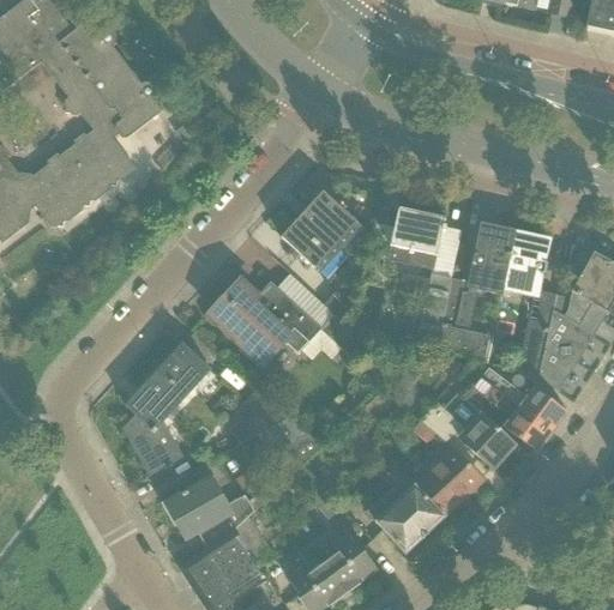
[(0,240),(1,242),(28,222),(29,209),(35,205),(49,227),(55,227),(62,225),(62,222),(65,219),(65,215),(60,209),(72,200),(76,205),(82,206),(84,205),(89,206),(90,200),(91,199),(92,194),(88,188),(98,180),(102,185),(109,186),(110,185),(115,186),(116,180),(118,179),(119,174),(114,168),(126,159),(128,162),(130,161),(109,134),(115,130),(121,137),(125,138),(161,110),(152,98),(155,96),(156,89),(151,83),(143,82),(140,83),(112,46),(114,43),(115,35),(110,29),(103,28),(100,30),(90,17),(68,34),(60,23),(64,19),(48,0),(20,0),(0,16),(0,240)]
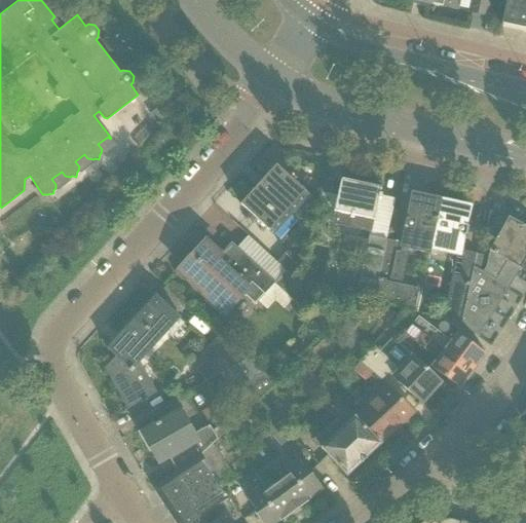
[(471,0),(470,9),(484,12),(486,0),(471,0)]
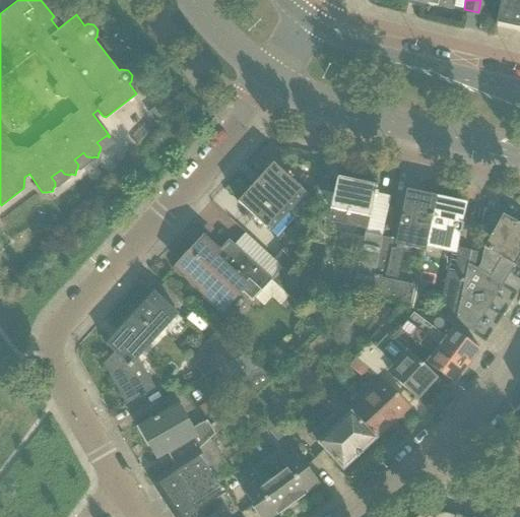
[(496,22),(496,23),(519,28),(519,0),(499,0),(495,21),(496,22)]
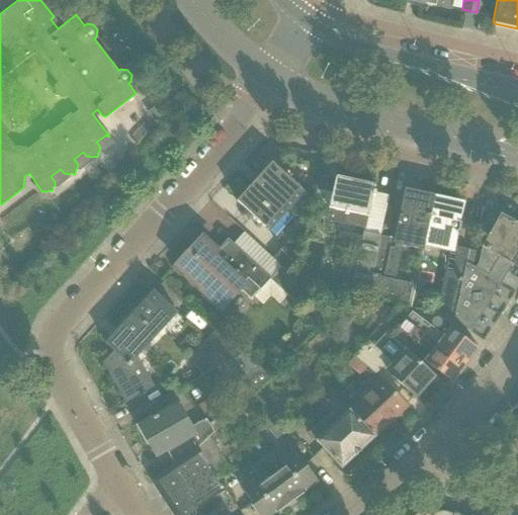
[(154,104),(146,109),(154,120),(162,114),(154,104)]
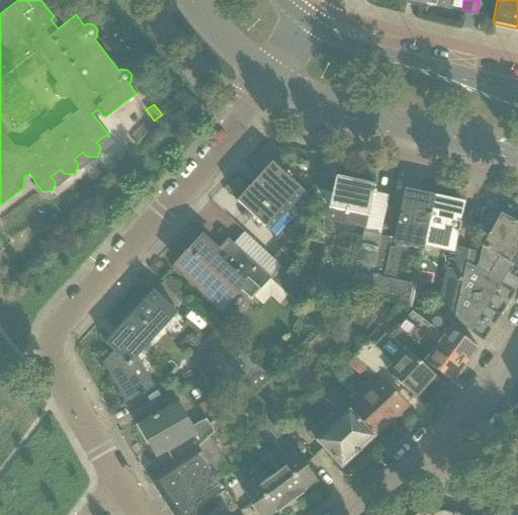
[(237,199),(265,225),(274,234),(309,195),(289,178),(292,175),(287,171),(285,174),(271,161),(237,199)]
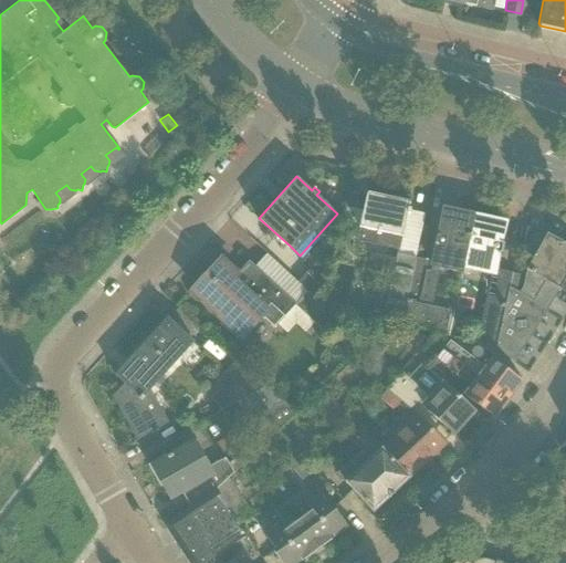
[(358,227),(356,236),(376,240),(399,246),(406,212),(409,214),(410,208),(407,207),(408,201),(366,193),(362,209),(358,227)]
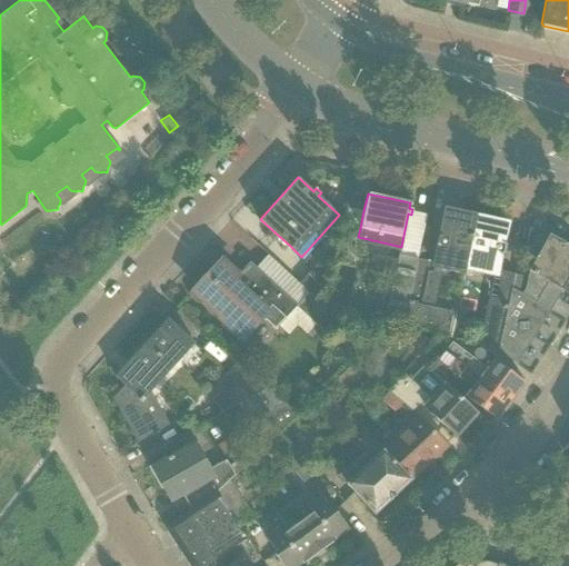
[(403,321),(403,323),(450,337),(456,313),(433,307),(440,272),(446,274),(447,267),(466,270),(467,262),(478,216),(478,214),(472,212),(445,206),(438,235),(436,244),(437,245),(432,260),(417,257),(403,321)]
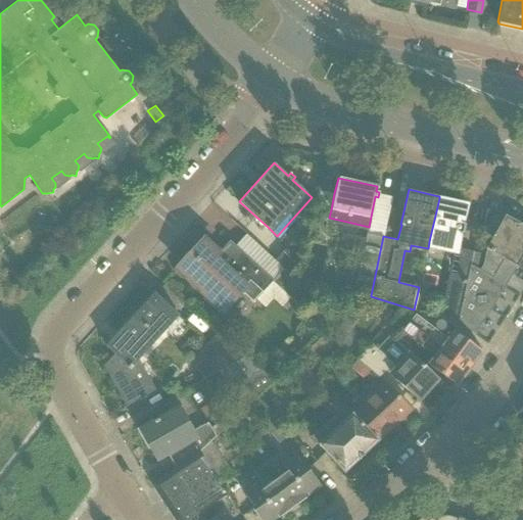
[(465,290),(470,264),(473,250),(457,246),(460,233),(463,232),(464,225),(460,221),(461,216),(463,216),(466,203),(439,198),(429,241),(444,244),(443,249),(454,252),(440,317),(457,326),(458,321),(465,290)]
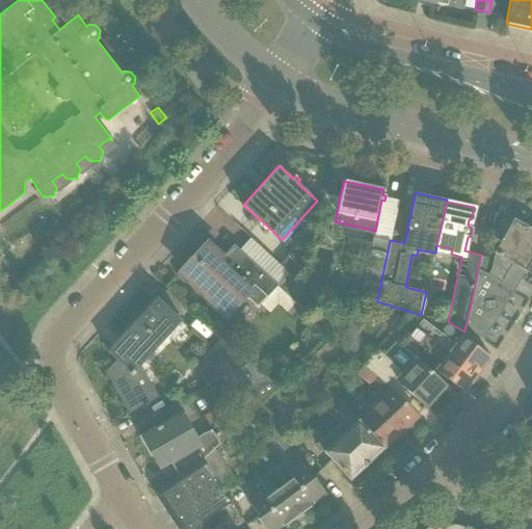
[(398,210),(394,232),(398,233),(402,211),(398,210)]
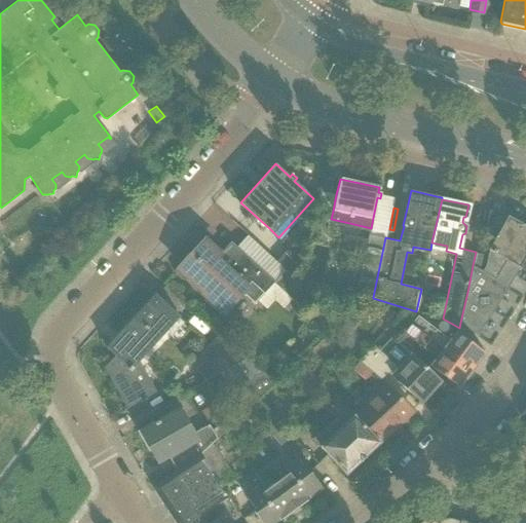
[(493,251),(490,266),(513,279),(520,267),(525,256),(525,225),(508,215),(496,236),(500,238),(493,251)]
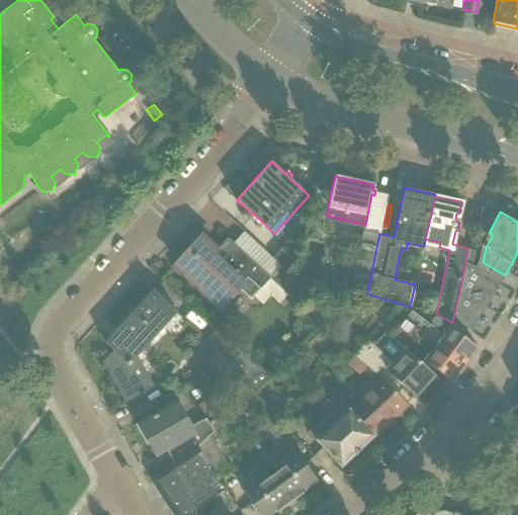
[(359,250),(362,235),(339,230),(335,245),(359,250)]
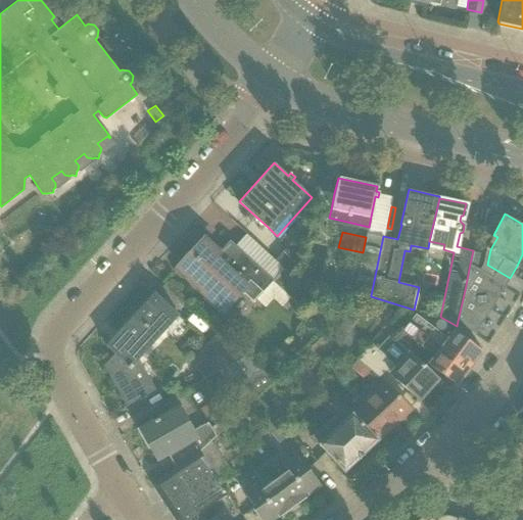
[(354,263),(349,284),(354,285),(354,289),(357,291),(358,290),(371,295),(383,236),(367,232),(366,237),(363,252),(368,253),(366,264),(360,263),(360,264),(354,263)]
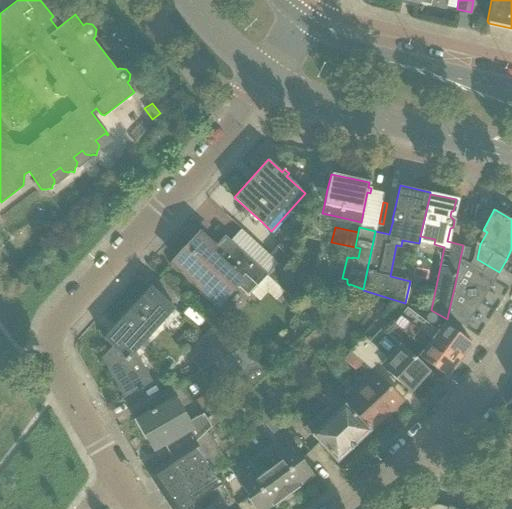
[(278,260),(267,272),(230,239),(224,234),(214,245),(199,233),(184,250),(182,248),(175,256),(177,258),(174,261),(200,284),(198,286),(218,303),(236,283),(248,294),(250,292),(266,274),(285,290),(290,295),(302,281),(286,267),(296,256),(278,241),(269,252),(278,260)]
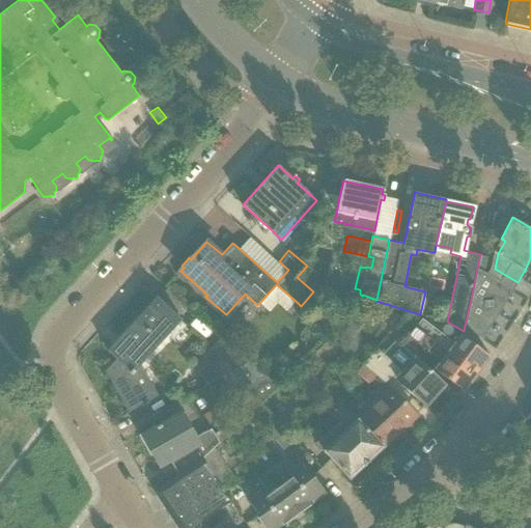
[(477,268),(472,295),(500,311),(518,282),(495,269),(492,275),(477,268)]
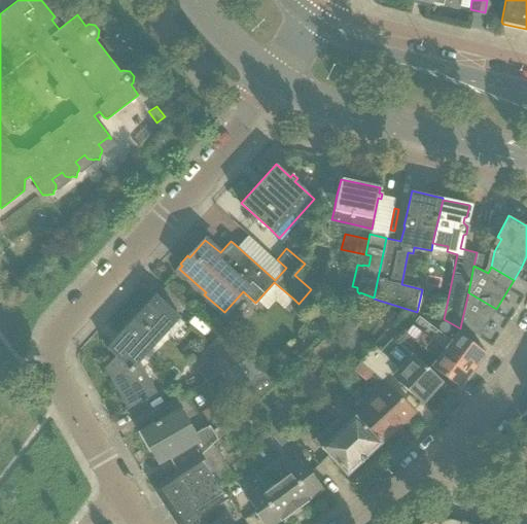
[(468,292),(461,323),(479,335),(491,316),(494,312),(496,309),(468,292)]
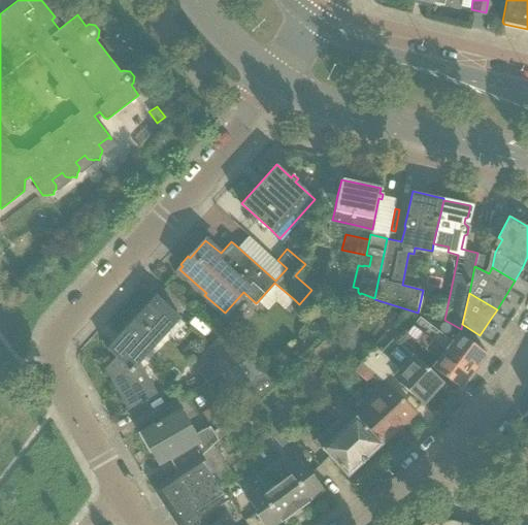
[(180,317),(171,308),(156,294),(155,295),(156,296),(133,320),(132,319),(123,329),(124,330),(108,348),(107,347),(107,348),(117,357),(106,368),(128,407),(156,392),(142,367),(140,368),(137,363),(178,317),(180,318),(180,317)]
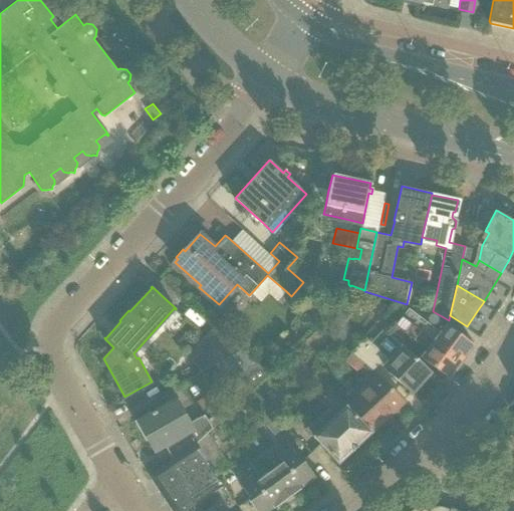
[(410,309),(404,317),(417,327),(418,327),(427,334),(427,333),(461,360),(474,344),(447,323),(440,332),(410,309)]
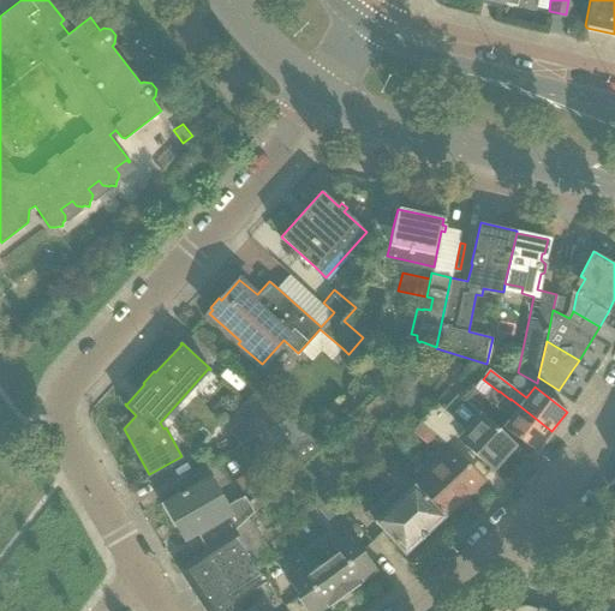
[(499,391),(483,379),(476,388),(512,415),(503,425),(536,451),(551,431),(511,399),(511,400),(500,391),(499,391)]
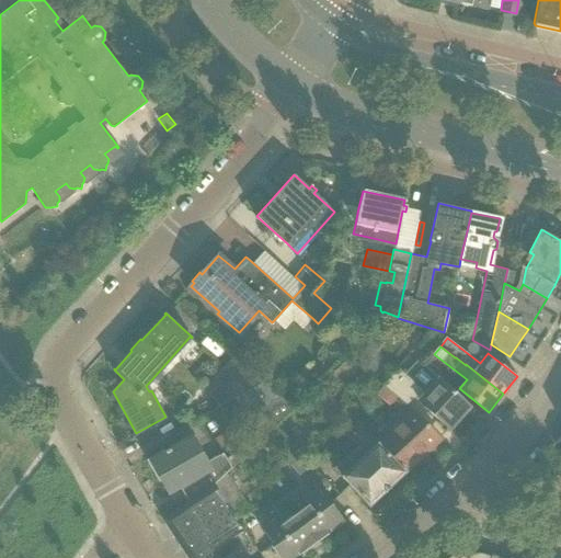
[(237,354),(207,385),(219,406),(235,397),(264,379),(237,354)]
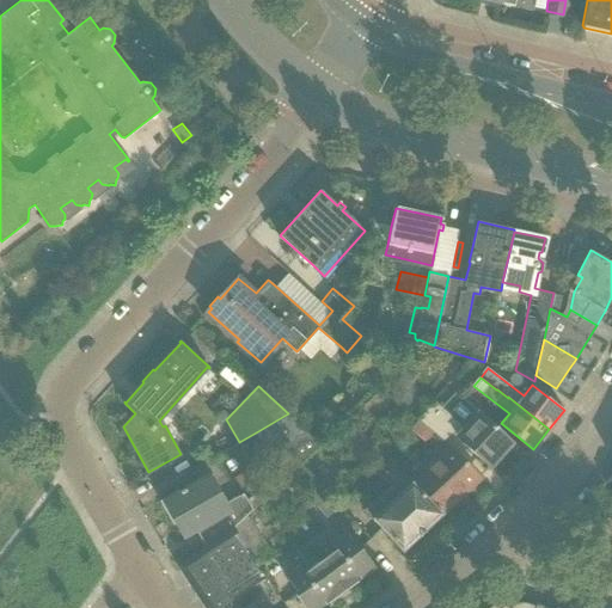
[(418,416),(427,424),(445,441),(453,433),(490,466),(513,442),(458,392),(444,406),(435,398),(418,416)]
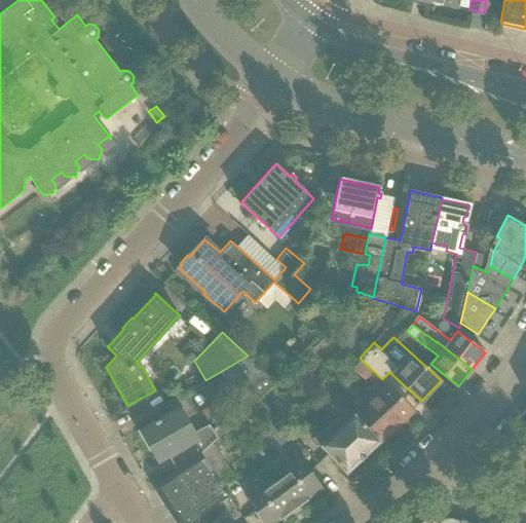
[(248,356),(220,372),(243,412),(275,382),(248,356)]
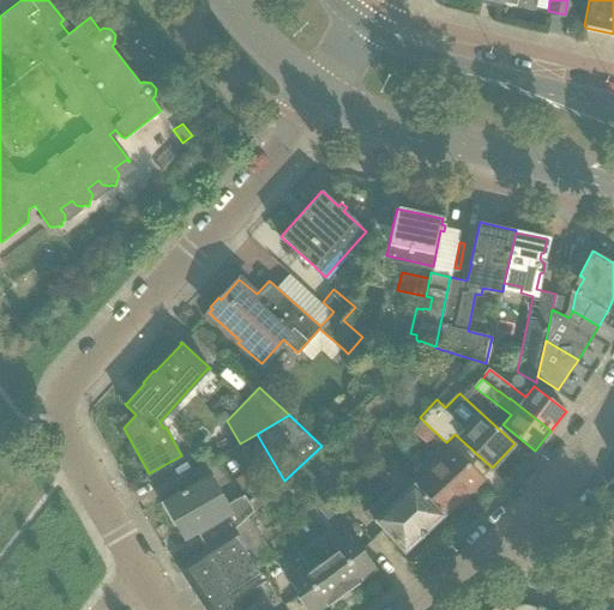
[(343,421),(333,438),(362,456),(373,440),(343,421)]
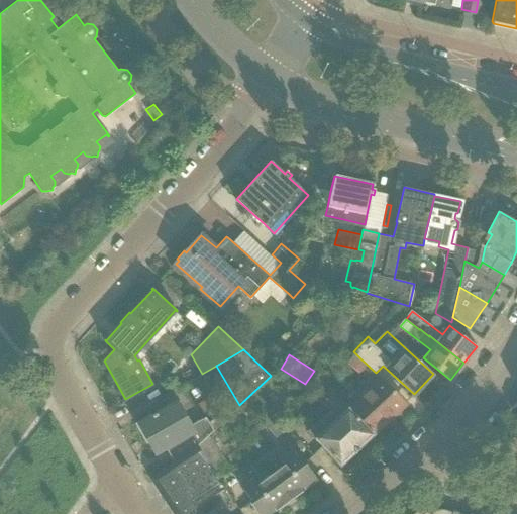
[(350,406),(347,409),(373,435),(406,404),(381,378),(350,406)]
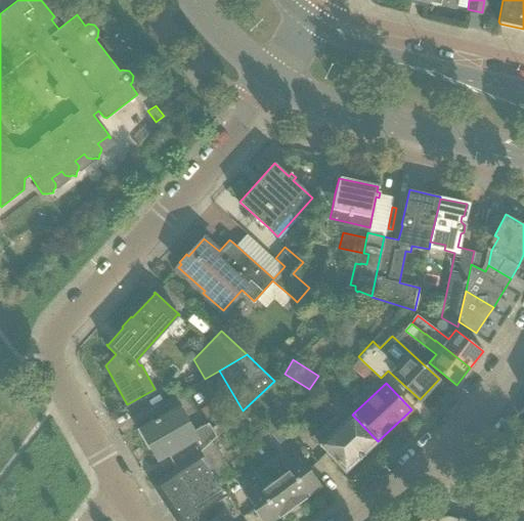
[(323,425),(309,438),(319,445),(330,456),(344,470),(345,472),(378,441),(352,415),(355,411),(323,392),(317,403),(325,408),(317,418),(323,425)]
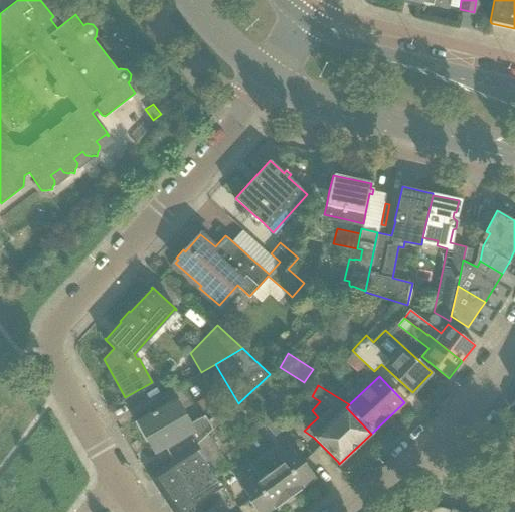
[(165,443),(173,458),(197,442),(212,428),(204,415),(188,423),(176,400),(156,411),(155,410),(151,413),(152,414),(140,421),(155,450),(165,443)]
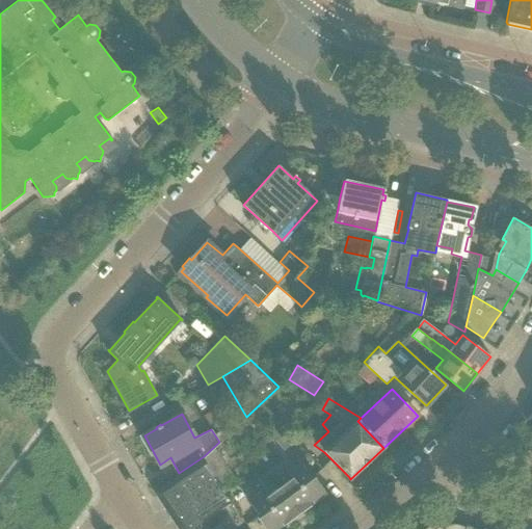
[(278,420),(267,431),(276,442),(289,431),(278,420)]
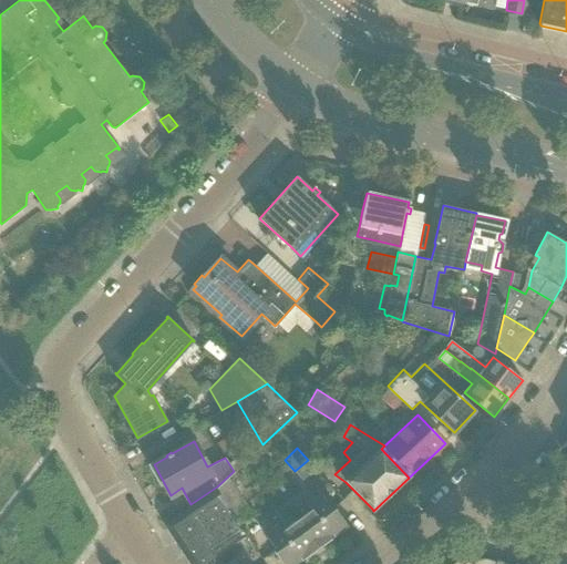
[(558,496),(553,512),(566,516),(566,479),(565,478),(563,483),(559,484),(557,492),(558,496)]
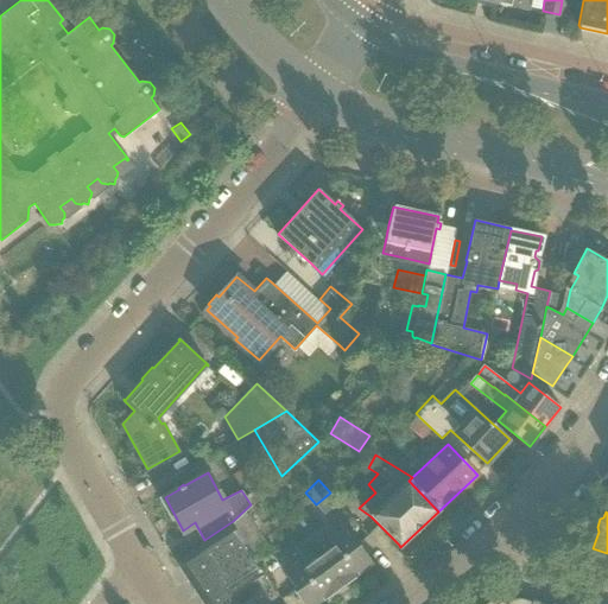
[(204,540),(177,558),(202,596),(208,603),(221,603),(226,602),(223,599),(228,597),(222,589),(228,585),(257,567),(244,548),(248,546),(232,522),(204,540)]
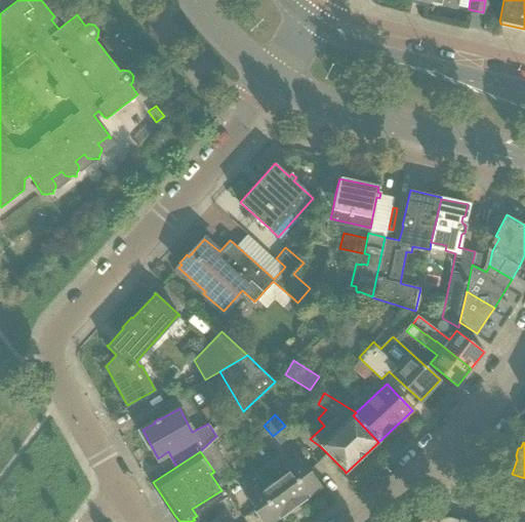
[(289,471),(276,481),(296,509),(309,499),(308,497),(310,496),(309,494),(318,488),(322,485),(316,477),(309,469),(307,471),(296,456),(284,466),(289,471)]
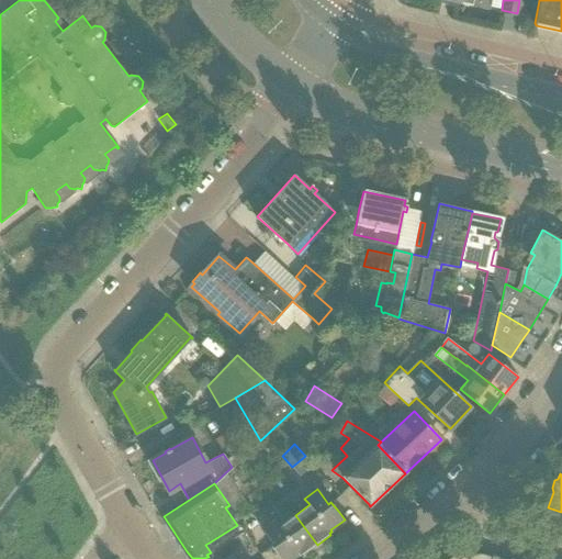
[(276,520),(263,528),(274,544),(271,546),(276,551),(278,555),(281,558),(291,558),(299,554),(300,555),(302,552),(303,555),(308,551),(317,545),(295,515),(280,526),(276,520)]
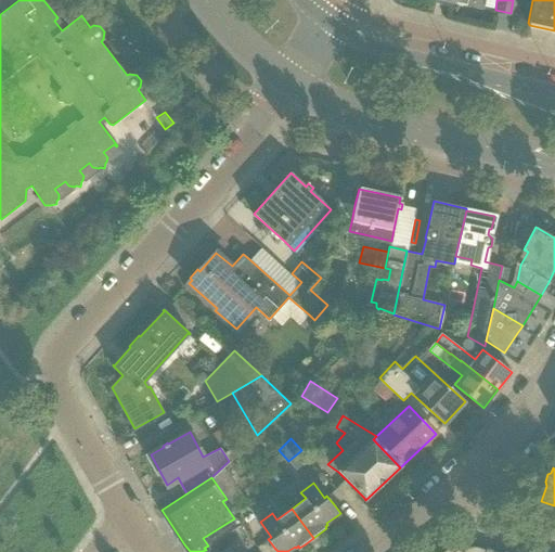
[(499,551),(500,551),(477,544),(466,544),(456,551),(452,547),(455,544),(454,542),(441,551),(499,551)]
